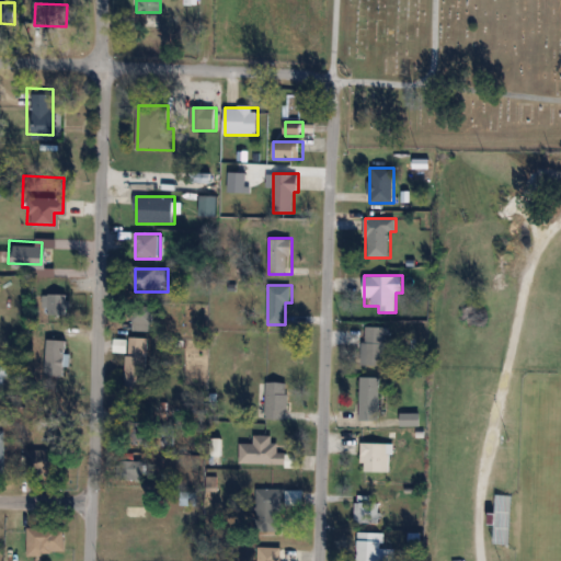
[(45,315),(71,315),(71,292),(45,292),(45,315)]
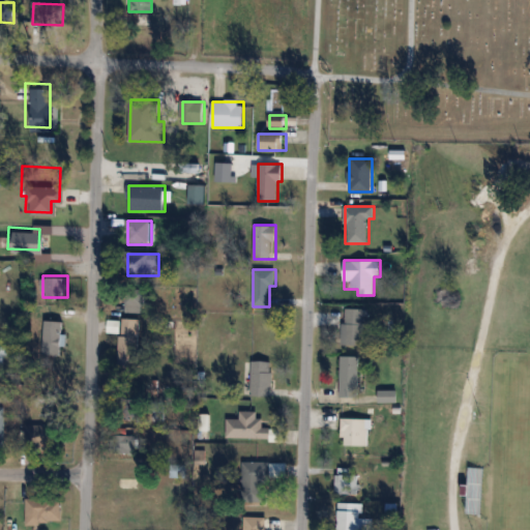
[(146,288),(124,287),(124,312),(145,313),(146,288)]
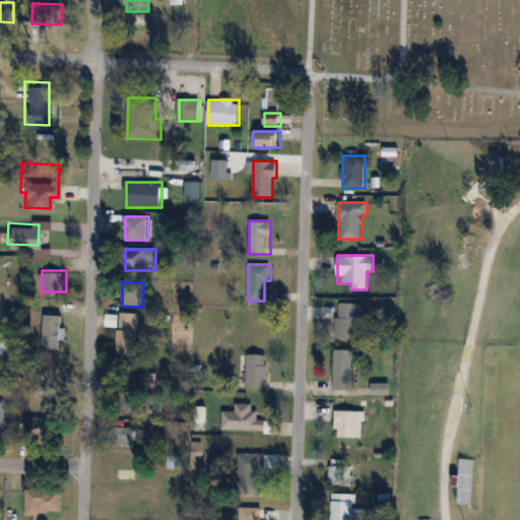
[(356,303),(339,303),(339,339),(356,339),(356,303)]
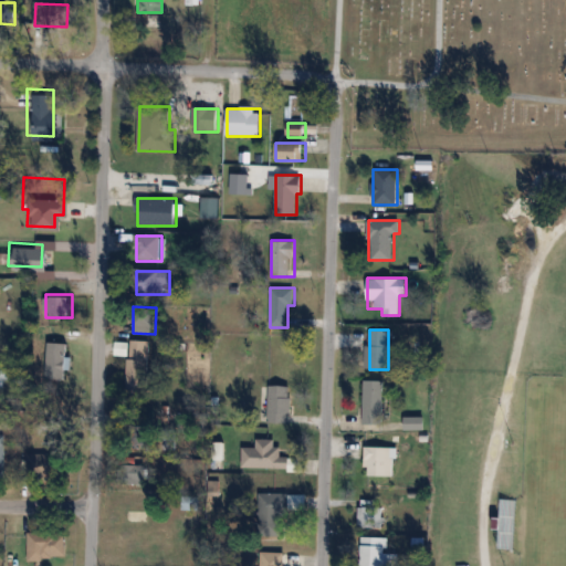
[(148,396),(150,341),(129,341),(127,396),(148,396)]
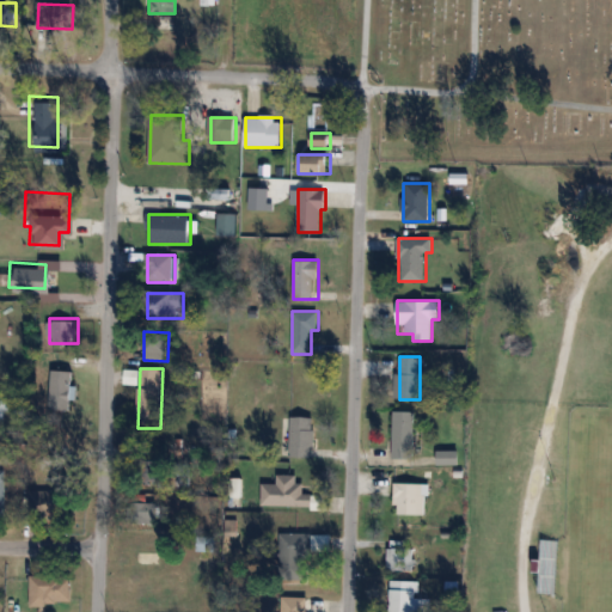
[(51,410),(72,410),(73,371),(51,371),(51,410)]
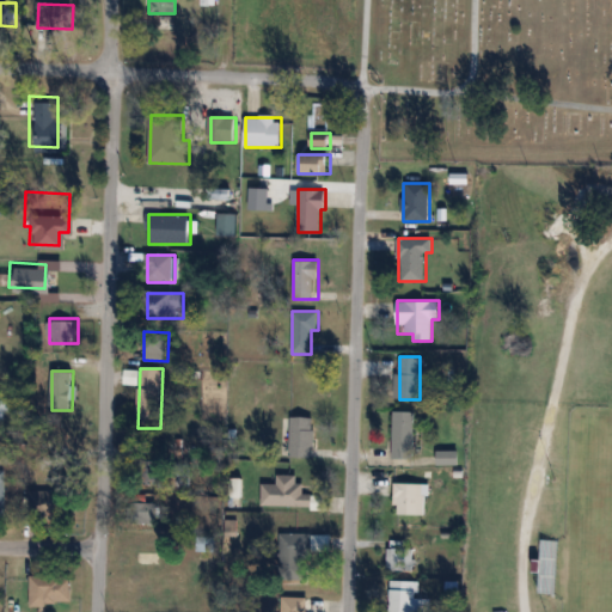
[(0,399),(0,423),(26,423),(26,401),(0,399)]
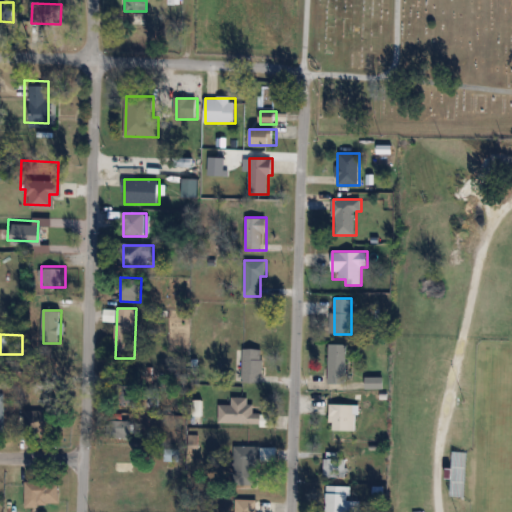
[(348,383),(348,345),(329,345),(329,383),(348,383)]
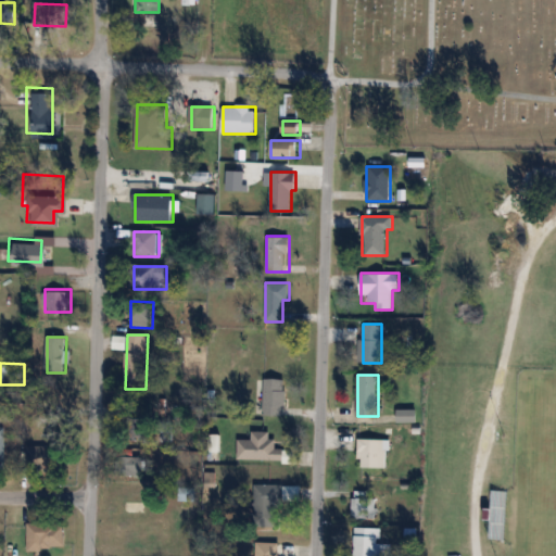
[(264,415),(286,415),(286,379),(265,379),(264,415)]
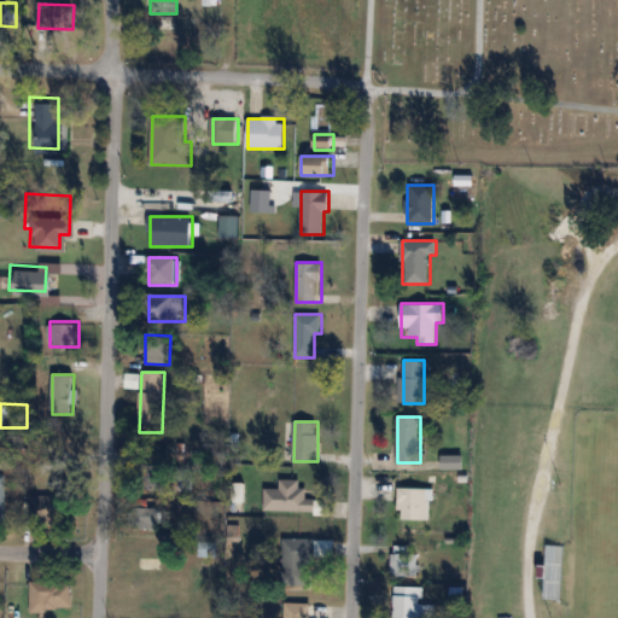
[(443,470),(464,470),(464,455),(443,455),(443,470)]
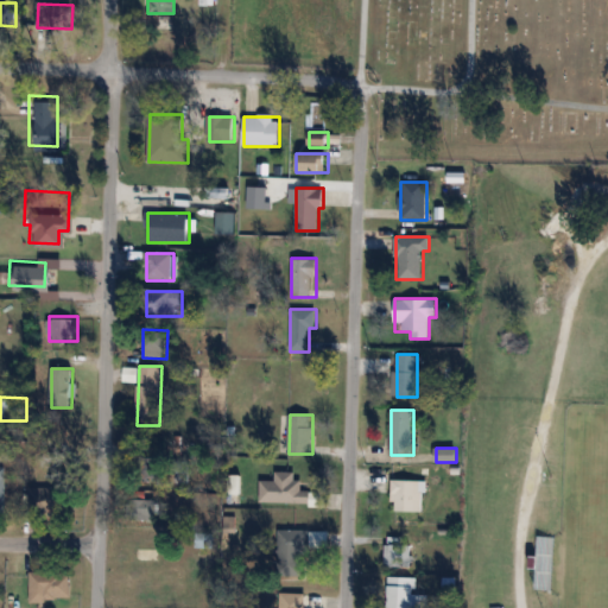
[(149,480),(189,481),(189,456),(149,456),(149,480)]
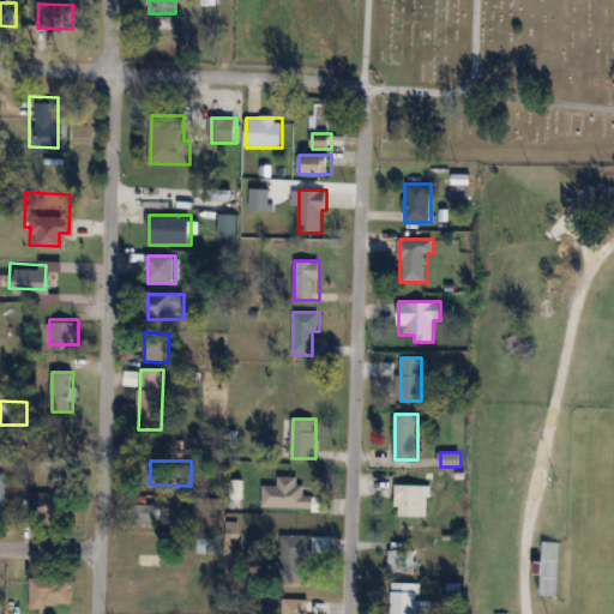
[(314,507),(314,495),(302,495),(302,476),(277,476),(277,486),(263,486),(263,507),(314,507)]
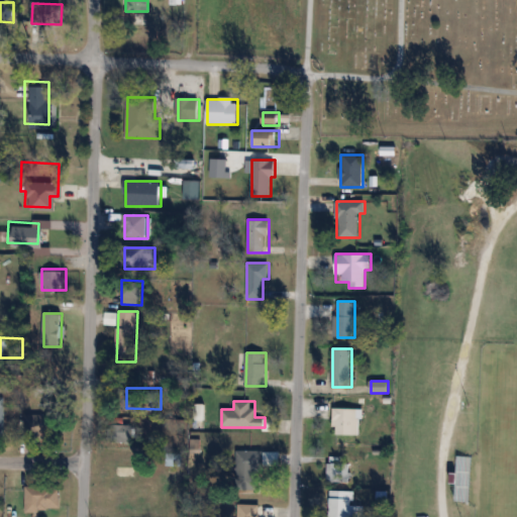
[(359,434),(359,408),(334,408),(334,434),(359,434)]
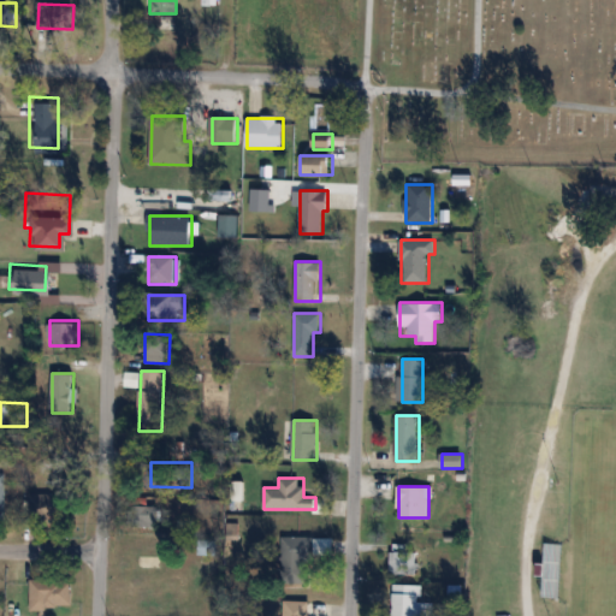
[(30,495),(30,520),(72,520),(72,495),(30,495)]
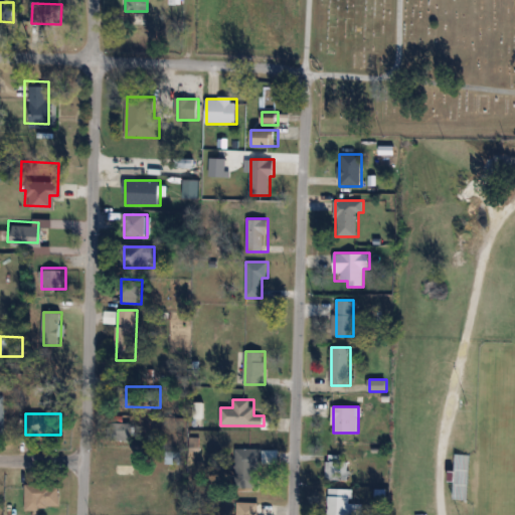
[(132,423),(118,423),(117,441),(132,441),(132,423)]
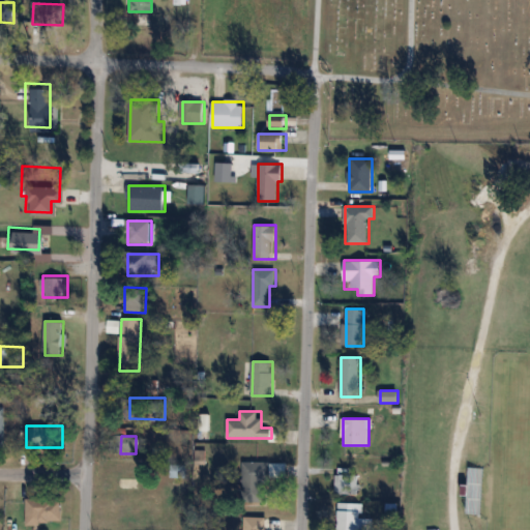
[(270,463),(243,463),(243,500),(263,500),(263,483),(270,483),(270,463)]
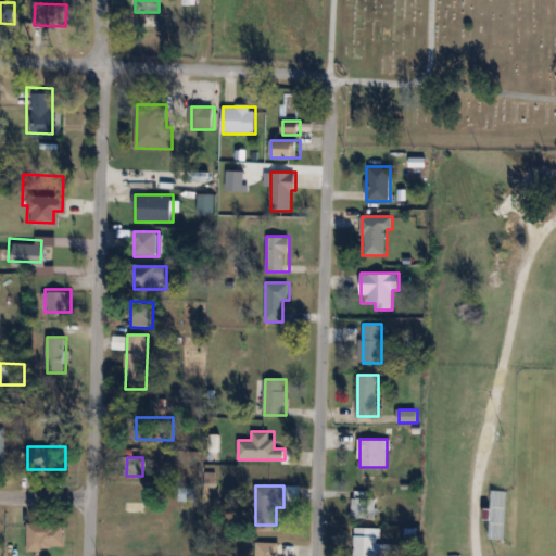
[(368,491),(352,491),(352,518),(377,518),(377,498),(368,498),(368,491)]
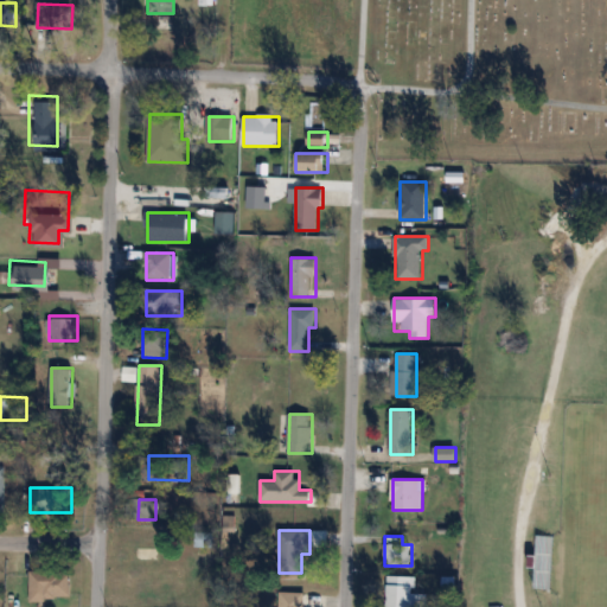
[(72,600),(72,570),(31,570),(31,600),(72,600)]
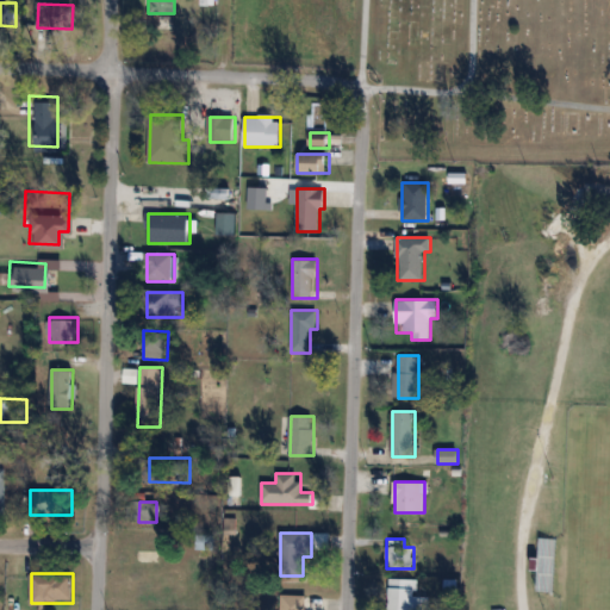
[(418,580),(392,579),(391,609),(429,609),(430,596),(418,596),(418,580)]
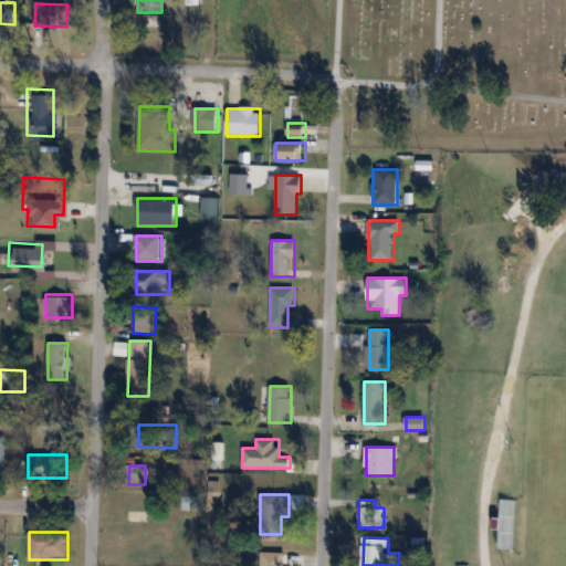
[(283,565),(284,553),(260,552),(259,565),(283,565)]
